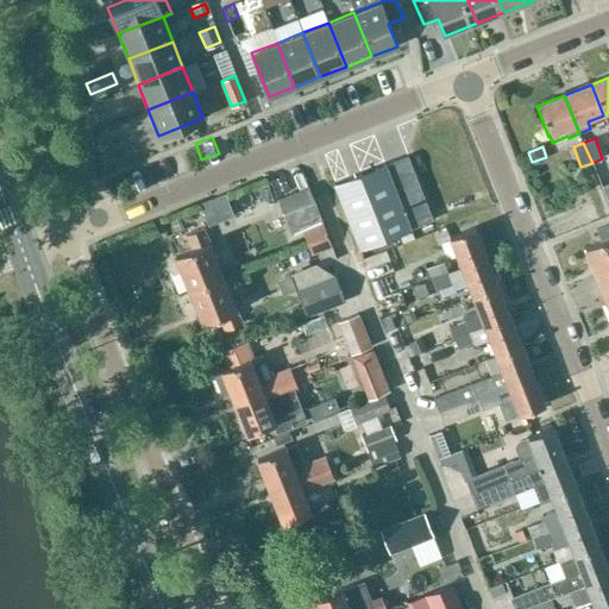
[(370,170),(395,234),(410,228),(409,228),(432,220),(407,156),(370,170)]
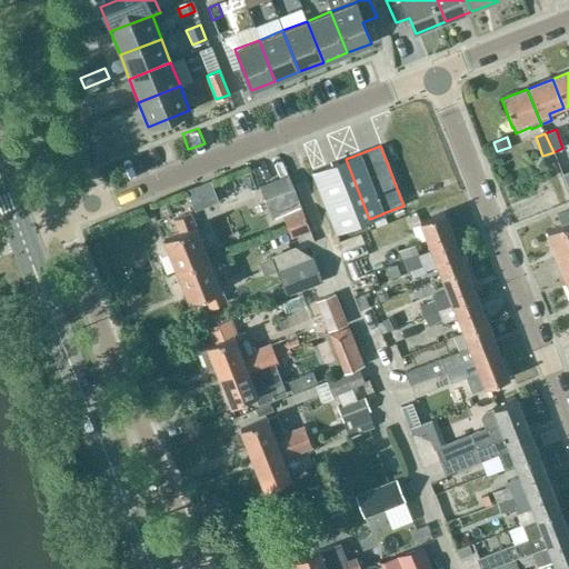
[(385,153),(392,175),(403,170),(395,149),(385,153)]
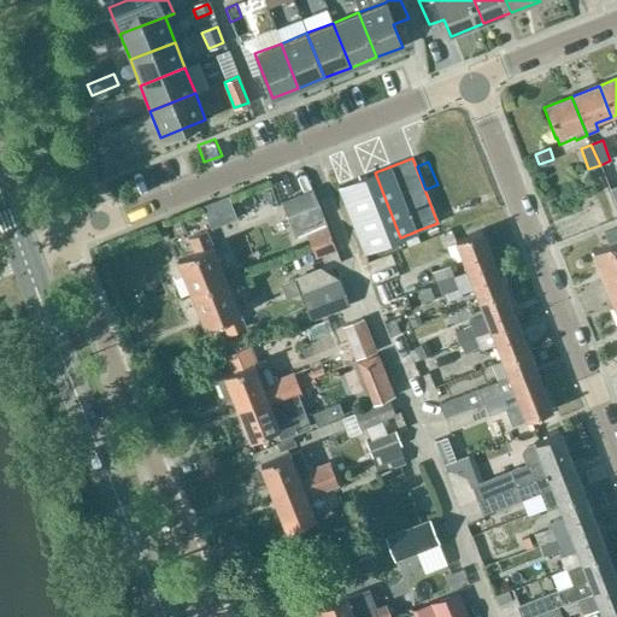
[(400,238),(375,172),(339,187),(364,252),(400,238)]
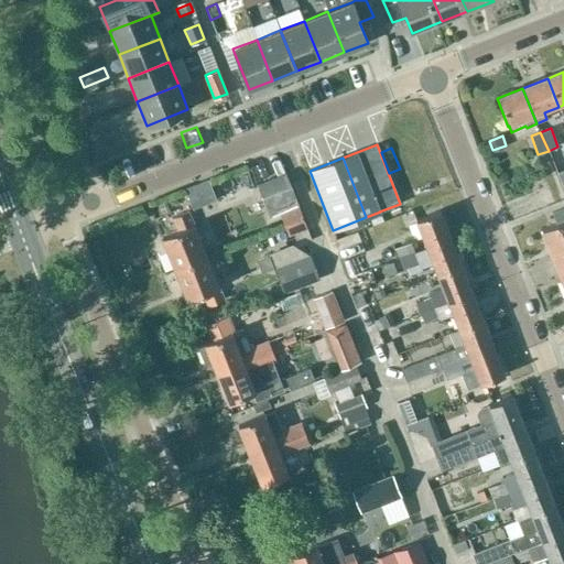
[(282,218),(284,225),(303,217),(285,175),(259,186),(273,221),(282,218)]
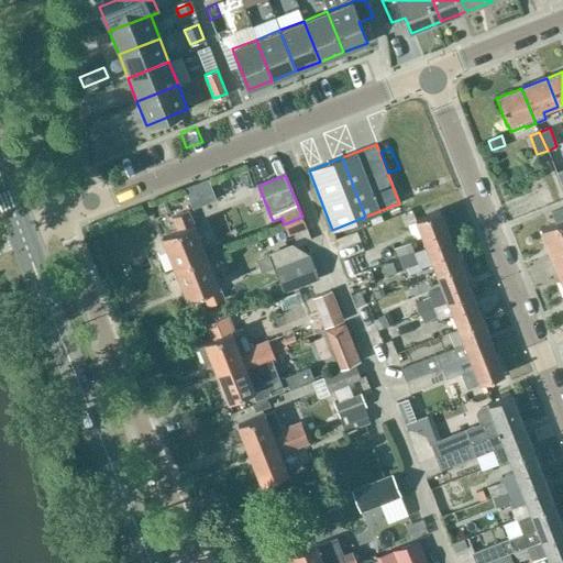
[(562,207),(551,212),(555,224),(562,220),(562,207)]
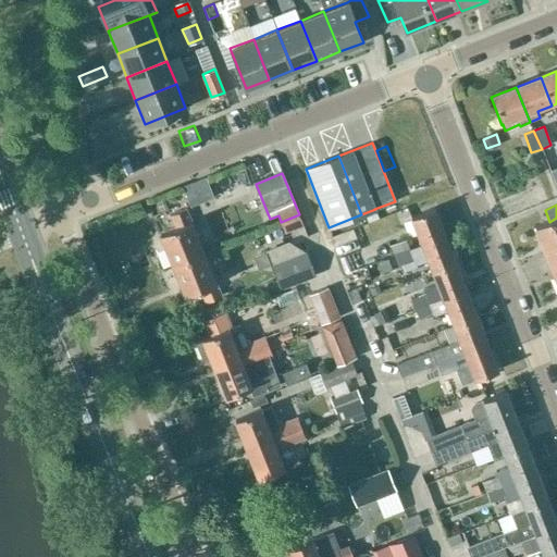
[(410,218),(421,246),(445,236),(434,209),(410,218)]
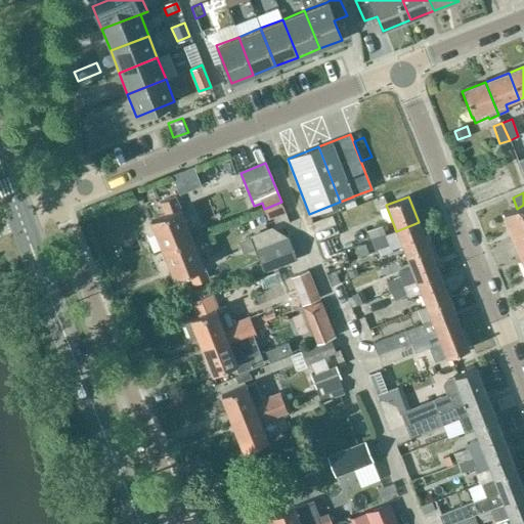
[(151,221),(163,250),(191,238),(175,198),(161,203),(166,215),(151,221)]
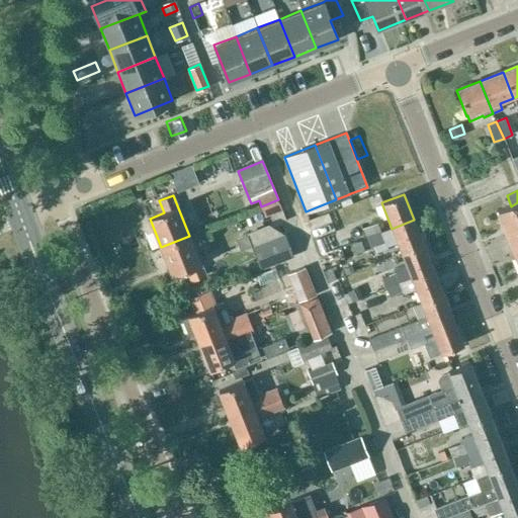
[(278,199),(261,206),(265,218),(282,211),(278,199)]
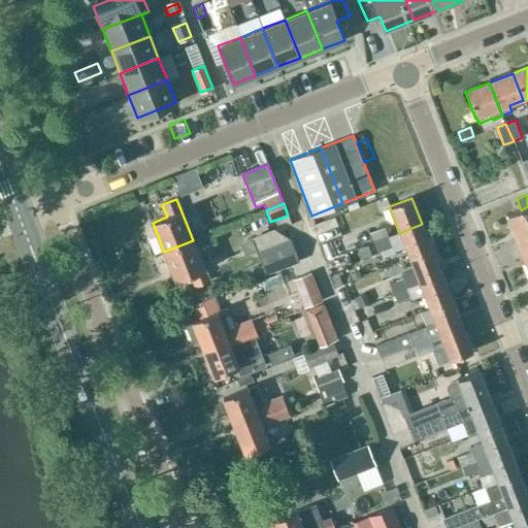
[(506,216),(516,239),(527,234),(527,206),(521,210),(506,216)]
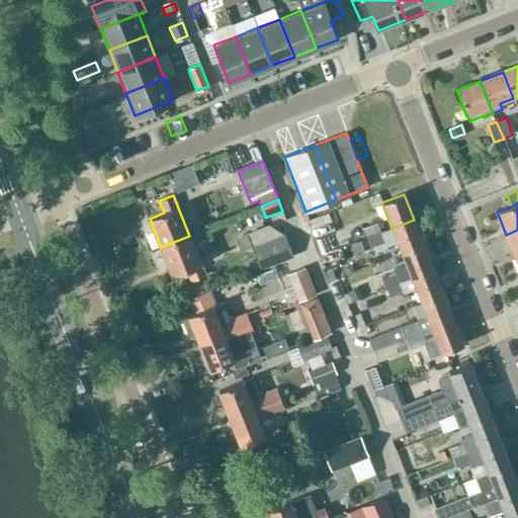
[(217,236),(234,231),(228,210),(210,217),(217,236)]
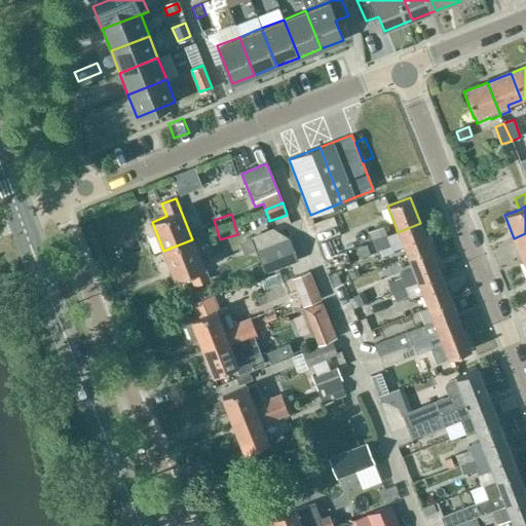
[(398,232),(387,236),(392,250),(404,246),(408,257),(430,248),(420,223),(398,232)]
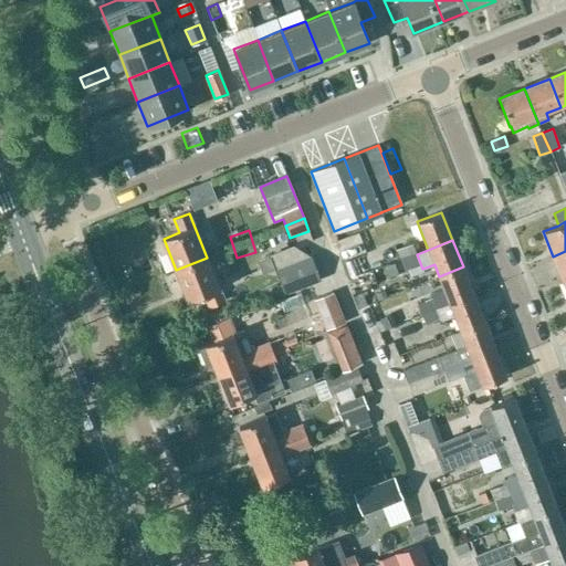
[(396,249),(400,261),(417,254),(412,243),(396,249)]
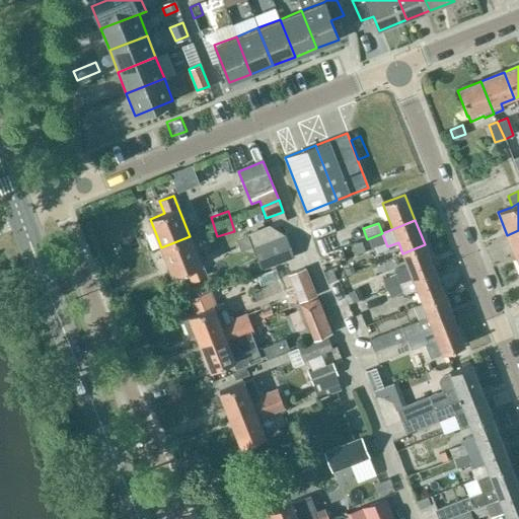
[(518,230),(507,235),(516,260),(518,257),(518,230)]
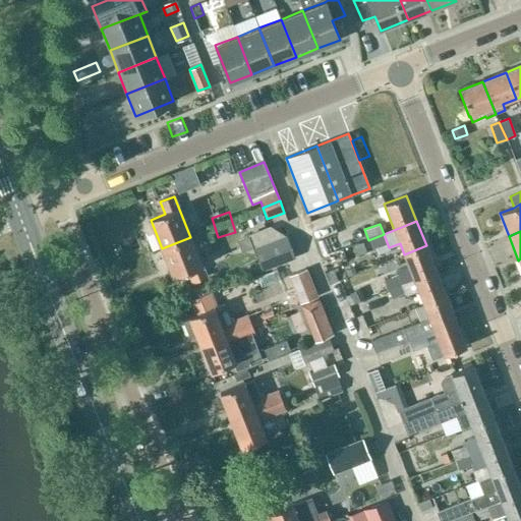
[(384,234),(368,240),(372,249),(377,247),(379,252),(390,248),(389,247),(384,234)]
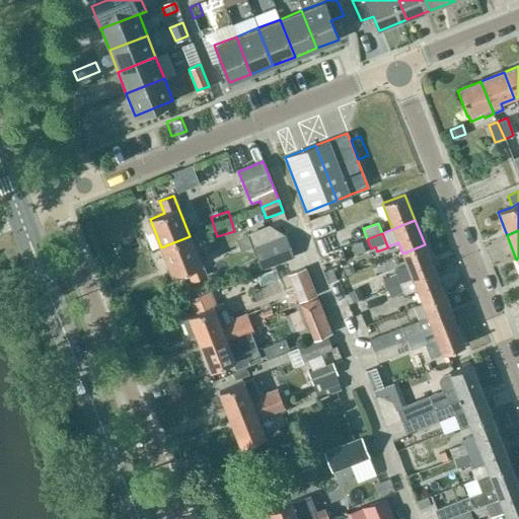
[(285,234),(250,246),(260,272),(294,257),(285,234)]
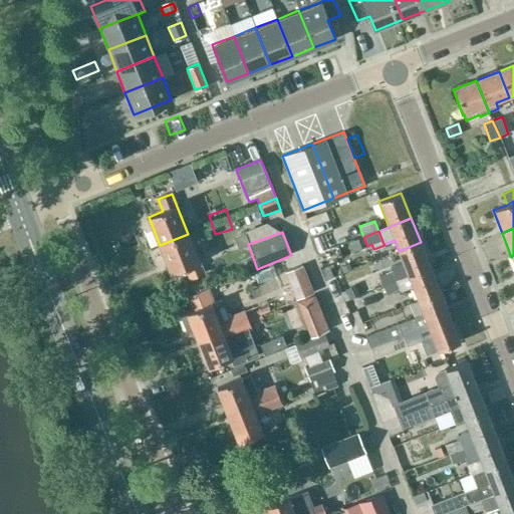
[(188,234),(160,245),(172,274),(186,268),(191,280),(205,274),(188,234)]
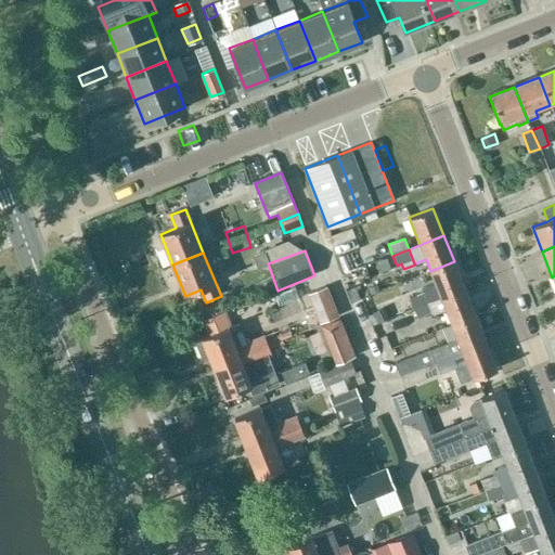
[(370,257),(355,261),(358,273),(374,269),(370,257)]
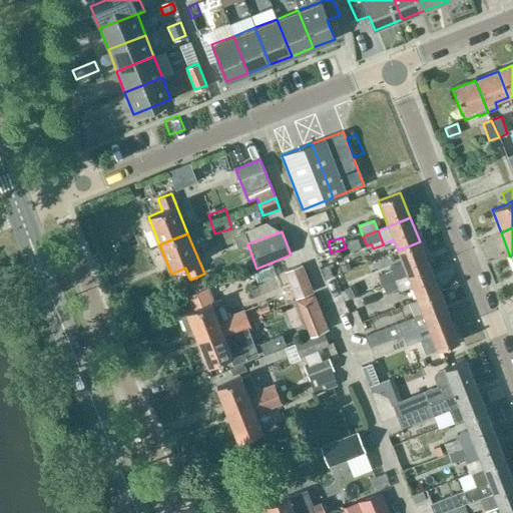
[(351,240),(354,249),(362,245),(359,237),(351,240)]
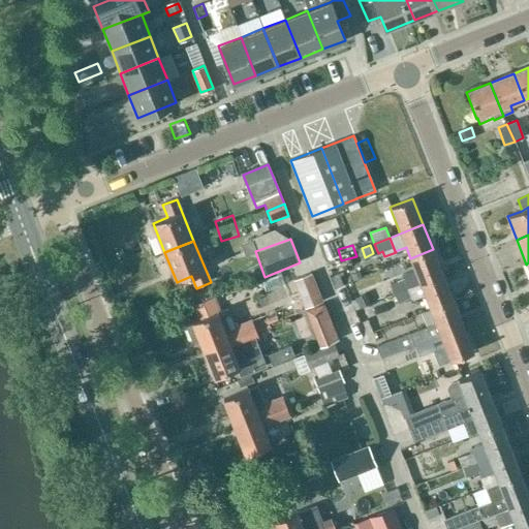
[(394,294),(442,275),(433,249),(410,258),(414,271),(402,276),(403,279),(390,284),(394,294)]
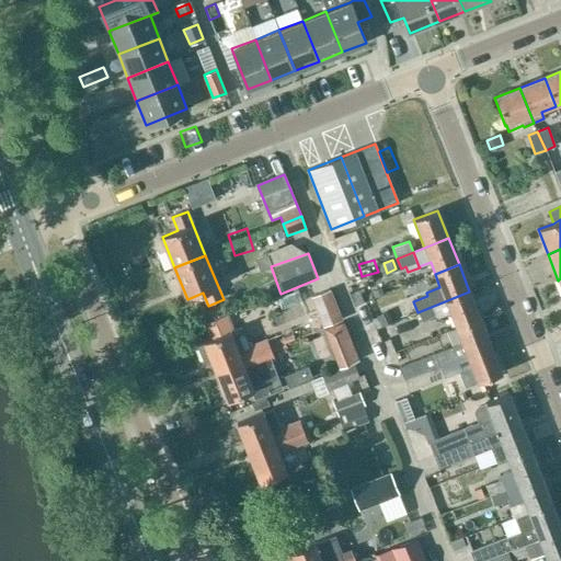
[(310,297),(322,327),(342,319),(330,289),(310,297)]
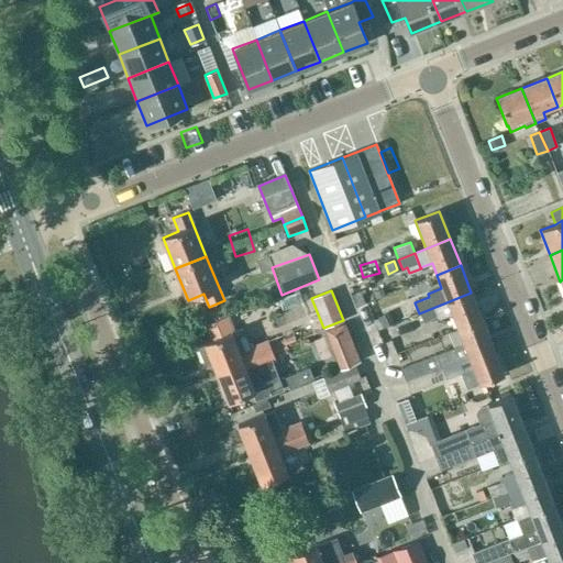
[(351,295),(355,307),(364,304),(360,291),(351,295)]
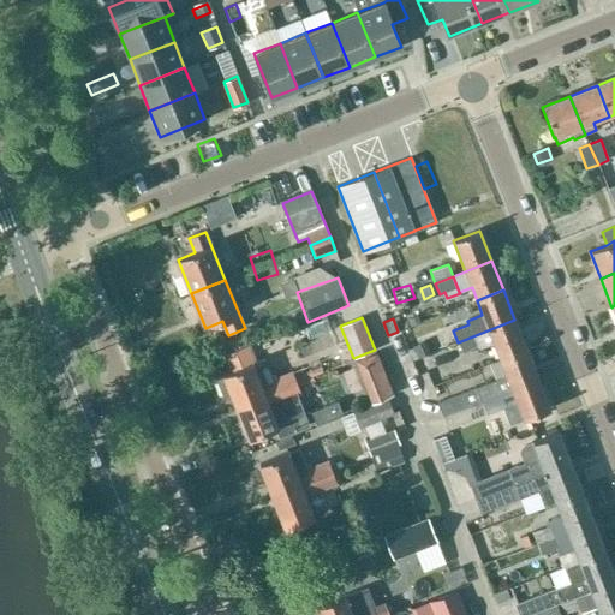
[(514,320),(458,342),(463,354),(478,348),(478,350),(494,344),(500,360),(526,350),(514,320)]
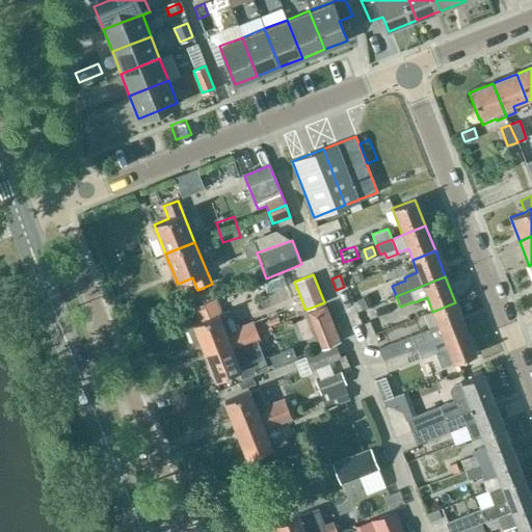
[(371,306),(368,296),(357,300),(362,310),(371,306)]
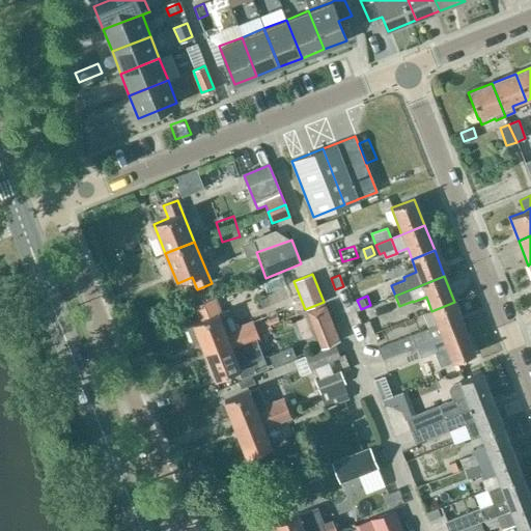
[(201,344),(204,353),(255,331),(251,320),(235,328),(229,311),(218,315),(212,301),(197,306),(203,320),(187,327),(195,346),(201,344)]
